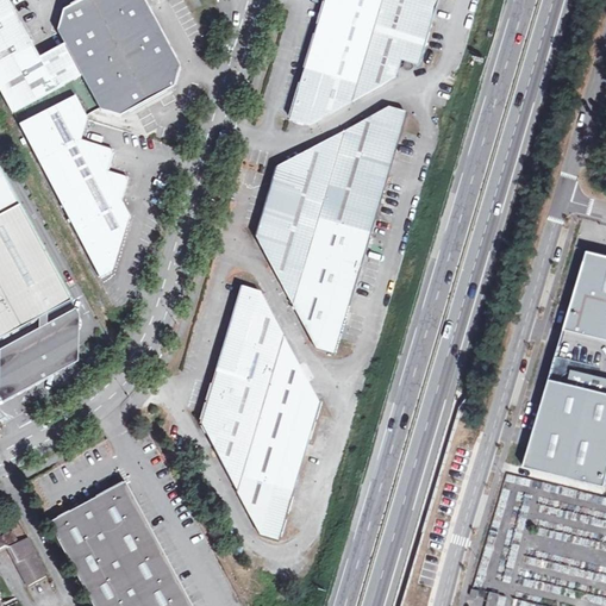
[(0,0),(0,93),(10,111),(67,80),(79,73),(62,43),(49,50),(36,57),(5,0),(0,0)]
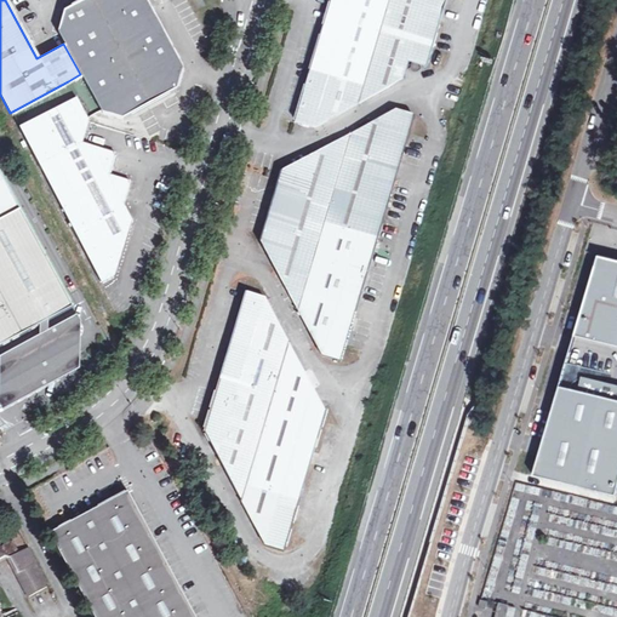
[(78,0),(62,9),(56,29),(63,44),(80,74),(81,76),(98,107),(98,108),(100,110),(121,118),(135,110),(175,87),(181,67),(160,30),(144,0),(78,0)]
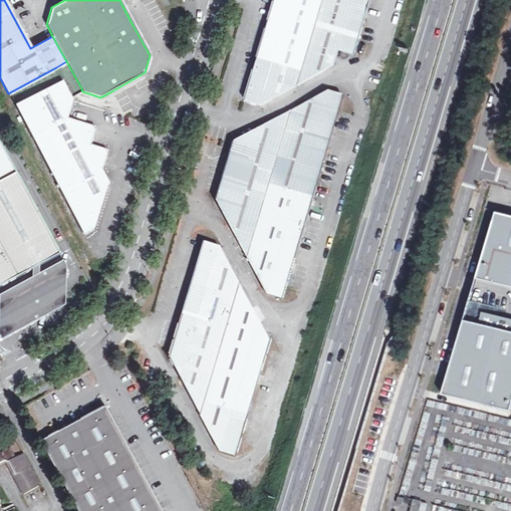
[(272,0),(267,20),(271,21),(268,28),(264,31),(266,35),(264,42),(261,41),(243,99),(259,104),(333,64),(337,50),(340,50),(339,53),(339,55),(341,57),(343,58),(345,56),(345,53),(344,51),(351,54),(362,17),(359,16),(361,8),(362,8),(364,8),(365,6),(365,4),(364,3),(363,2),(363,0),(272,0)]
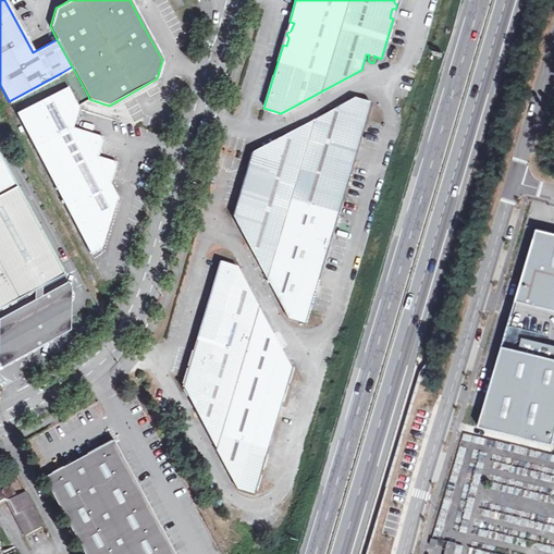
[(390,17),(393,19),(398,0),(394,0),(394,2),(395,3),(396,4),(396,7),(395,9),(393,9),(392,9),(390,17)]
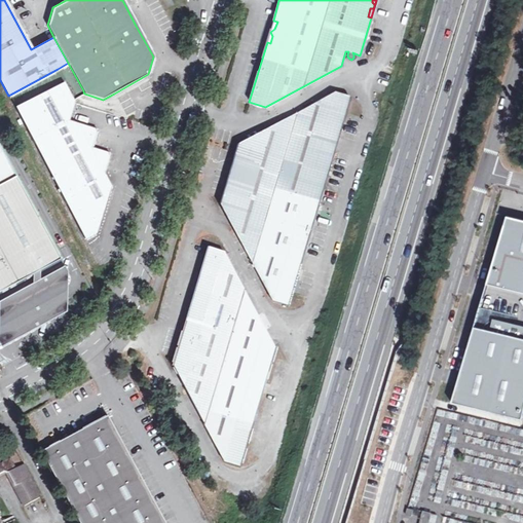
[(277,22),(273,21),(267,42),(270,43),(272,36),(270,32),(274,29),(277,22)]
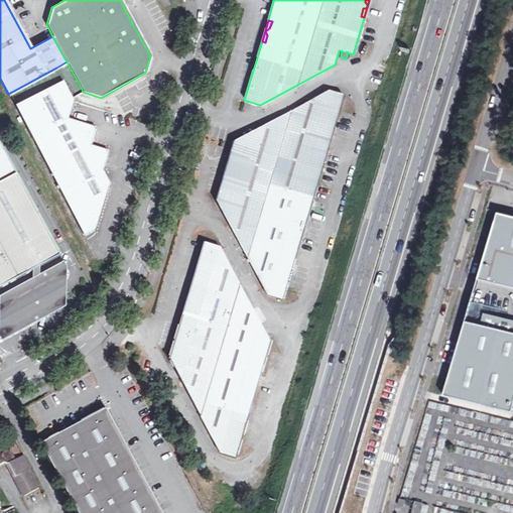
[(86,233),(95,228),(110,178),(103,167),(108,148),(91,142),(95,125),(68,117),(73,98),(71,95),(62,80),(16,104),(86,233)]
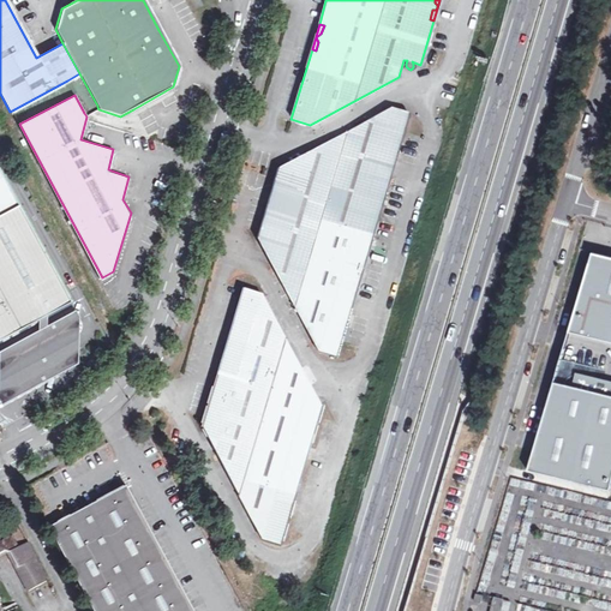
[(276,169),(274,179),(279,180),(277,185),(273,198),(269,199),(268,205),(267,205),(255,239),(261,250),(270,252),(267,262),(316,352),(335,358),(345,322),(343,322),(346,316),(343,315),(342,313),(348,295),(352,297),(388,175),(383,174),(389,155),(391,154),(394,148),(395,149),(406,114),(389,109),(276,169)]
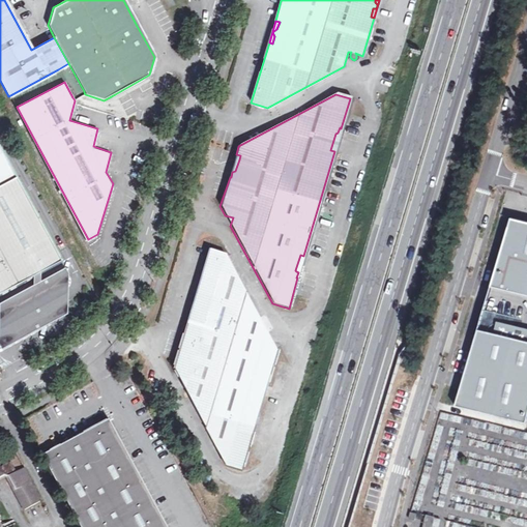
[(330,150),(334,151),(341,128),(340,127),(338,133),(335,134),(330,150)]
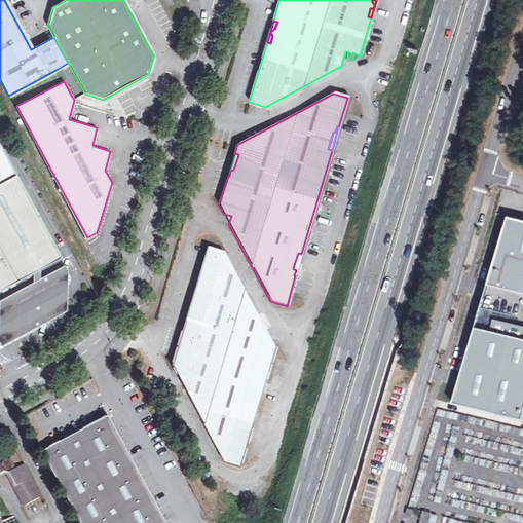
[(0,183),(15,176),(0,146),(0,183)]
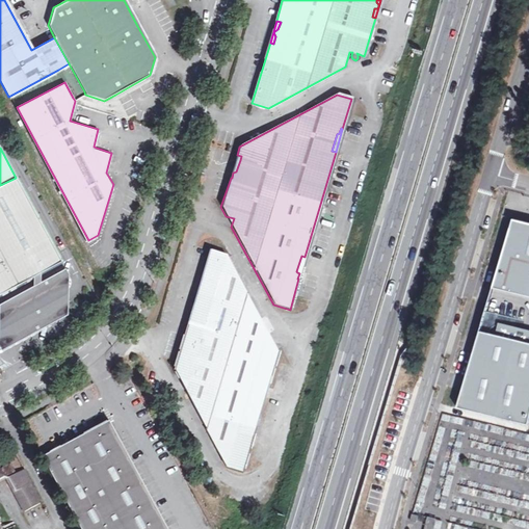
[(241,156),(237,155),(231,178),(232,178),(233,173),(236,172),(240,160),(241,156)]
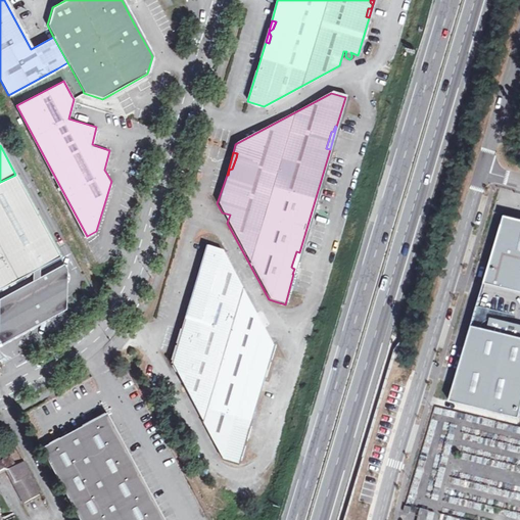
[(15,175),(0,182),(0,289),(32,272),(39,269),(60,257),(15,175)]
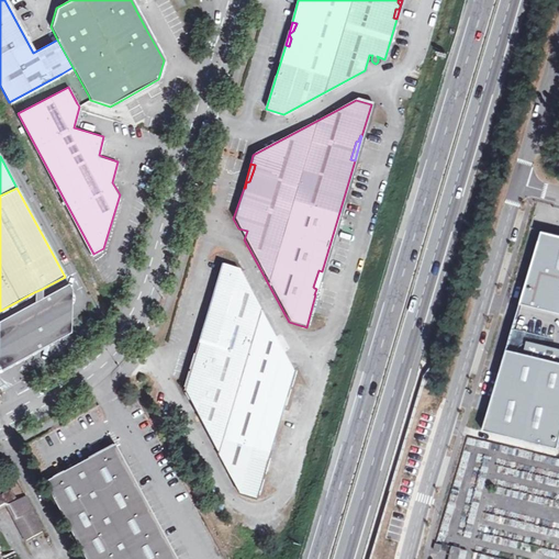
[(558,233),(545,231),(522,303),(558,312),(558,233)]
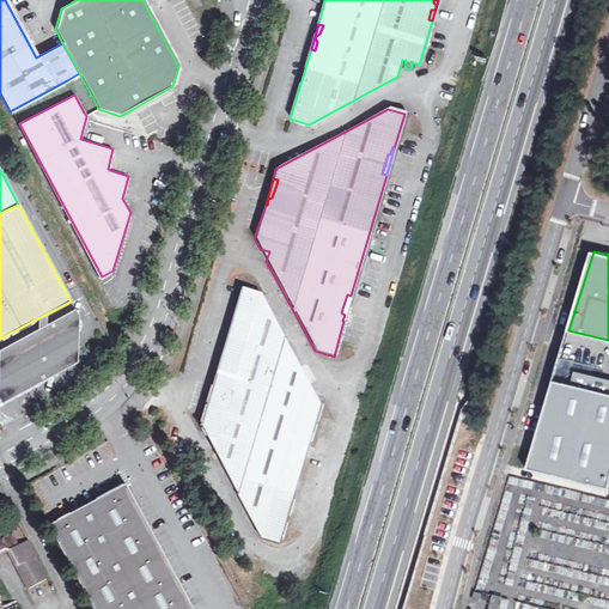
[(239,290),(230,323),(231,323),(231,327),(229,329),(230,332),(231,334),(226,351),(221,349),(198,427),(205,438),(214,440),(211,450),(259,539),(278,544),(287,511),(286,510),(285,509),(287,506),(288,504),(288,501),(285,499),(291,481),(296,483),(318,407),(311,395),(303,393),(305,383),(259,296),(239,290)]
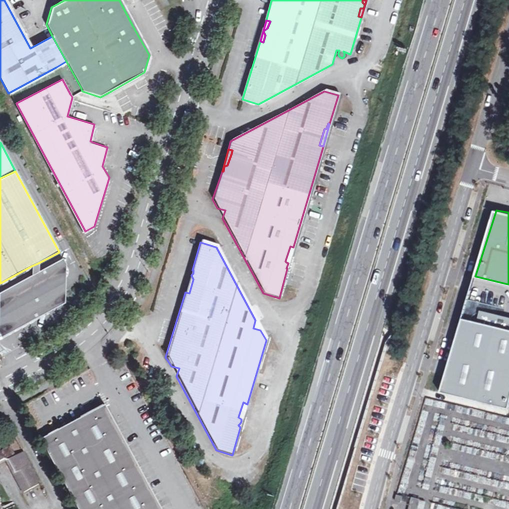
[(286,268),(287,268),(293,247),(290,246),(285,261),(286,262),(288,263),(286,268)]
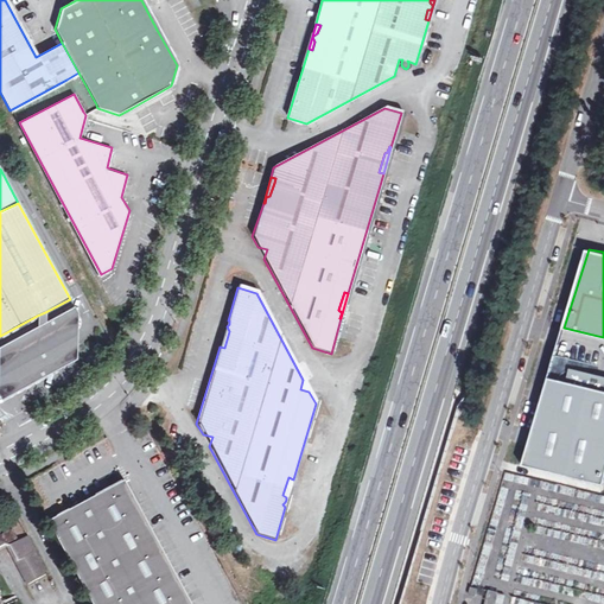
[(45,312),(37,316),(37,328),(0,347),(0,399),(76,358),(77,313),(74,306),(45,323),(45,312)]
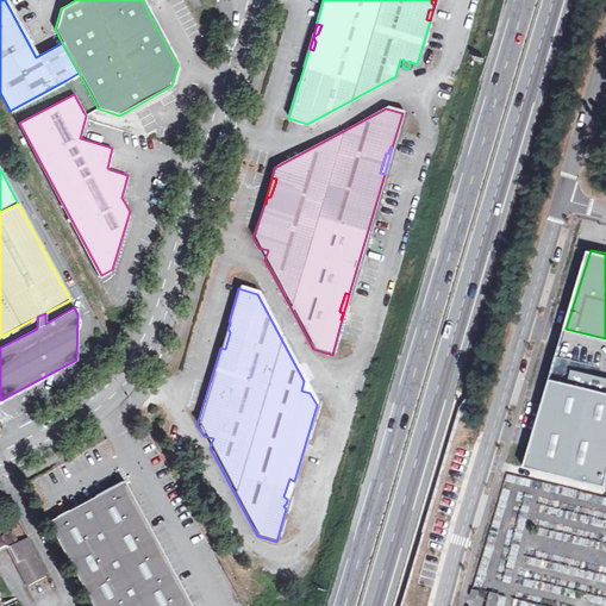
[(566,381),(549,378),(522,464),(603,483),(605,469),(605,375),(569,367),(566,381)]
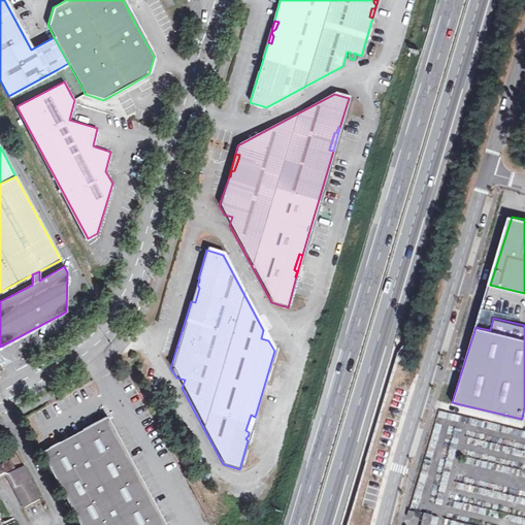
[(80,524),(166,524),(107,415),(44,449),(41,451),(80,524)]
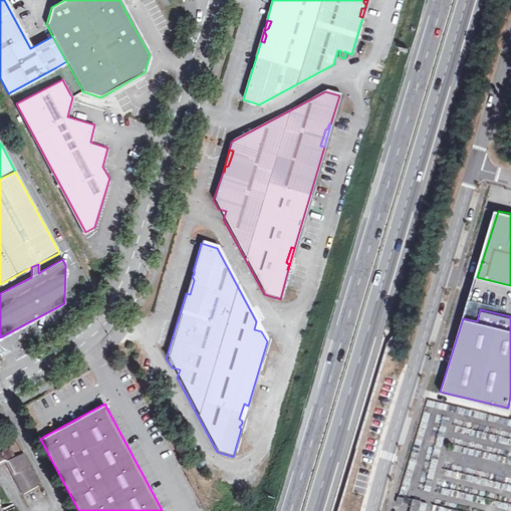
[(240,428),(241,429),(248,406),(244,404),(239,419),(242,421),(242,423),(241,425),(239,427),(240,428)]
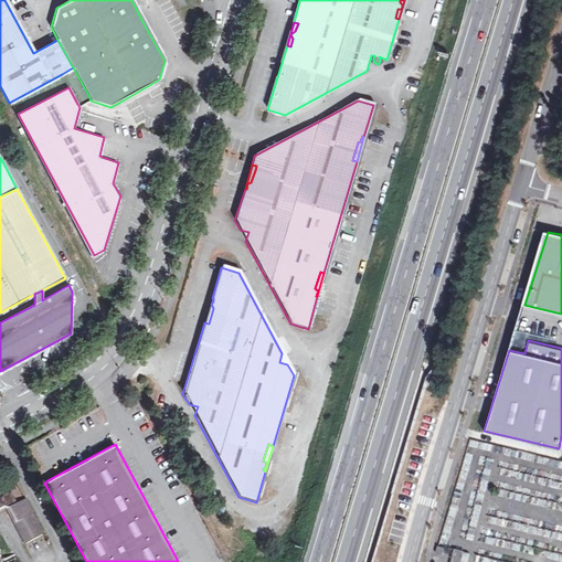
[(0,504),(1,504),(7,506),(14,519),(12,520),(22,540),(41,531),(30,510),(31,509),(23,496),(13,500),(13,497),(10,492),(6,491),(0,494),(0,504)]
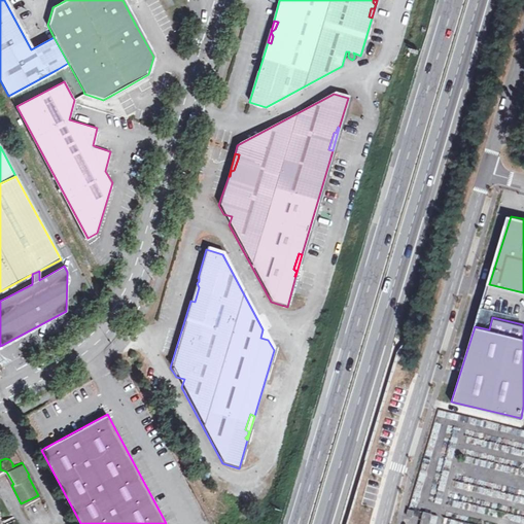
[(411,515),(413,508),(406,507),(404,514),(411,515)]
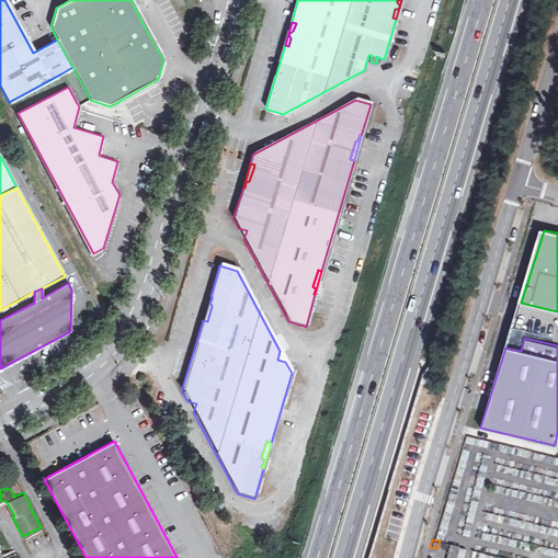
[(450,542),(445,557),(453,557),(457,544),(450,542)]
